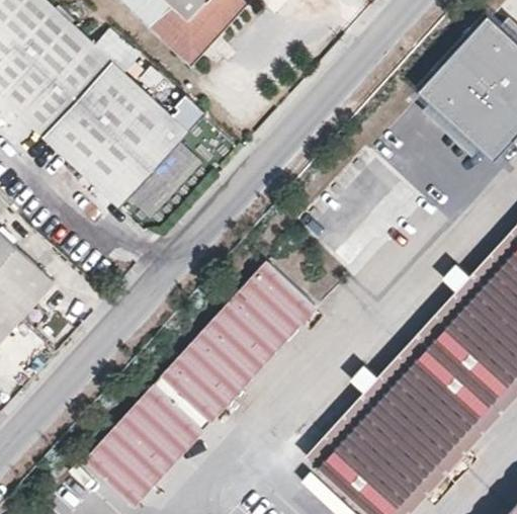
[(145,89),(46,0),(0,0),(0,121),(12,110),(116,204),(188,126),(156,98),(163,90),(153,82),(145,89)]
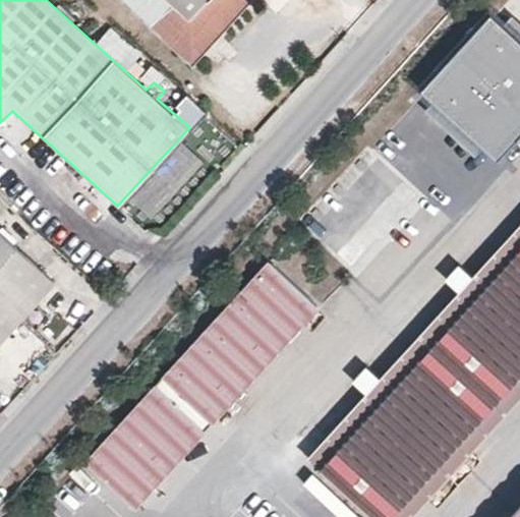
[(249,0),(122,0),(191,63),(249,0)]
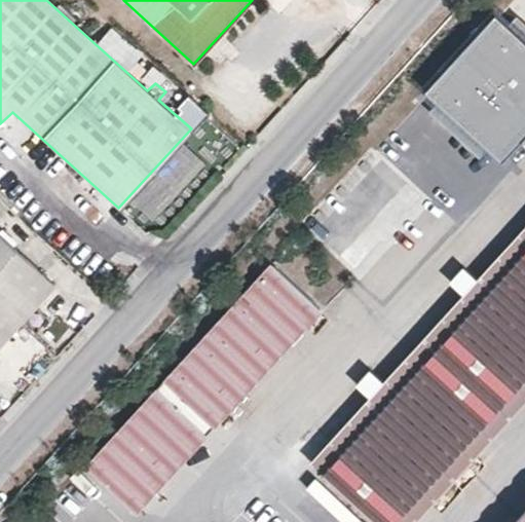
[(524,43),(501,23),(424,94),(502,164),(524,139),(524,138),(519,132),(524,124),(524,43)]
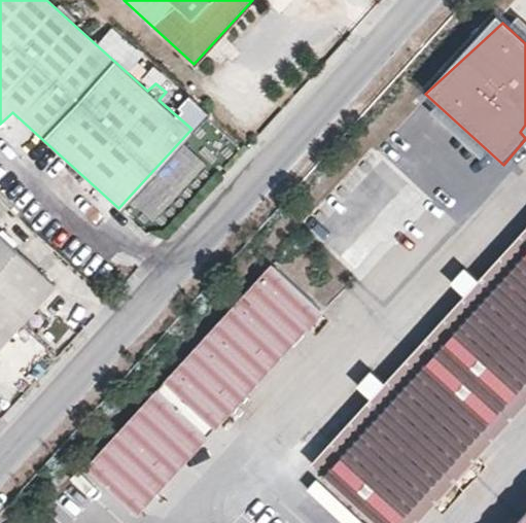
[(395,129),(385,142),(408,161),(418,148),(395,129)]
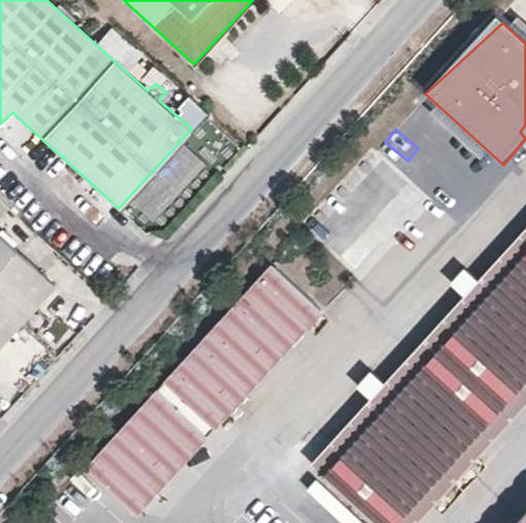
[(370,165),(305,230),(347,272),(412,207),(370,165)]
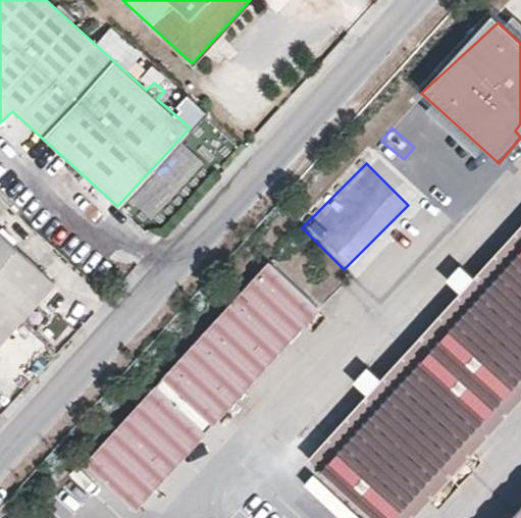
[(319,473),(520,251),(520,225),(470,282),(456,297),(377,384),(363,399),(306,462),(319,473)]
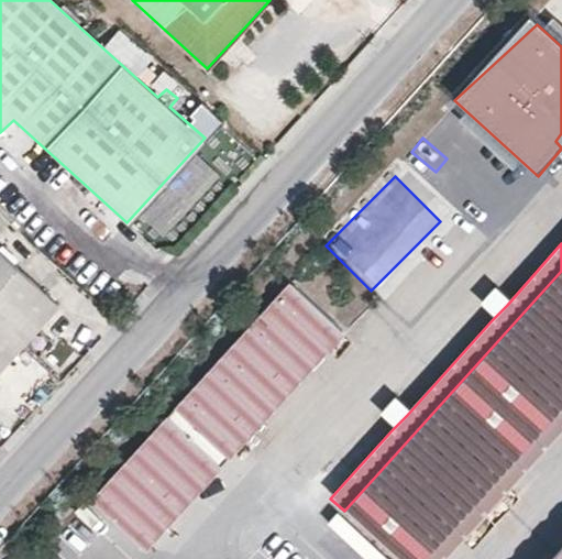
[(0,366),(56,306),(0,256),(0,366)]
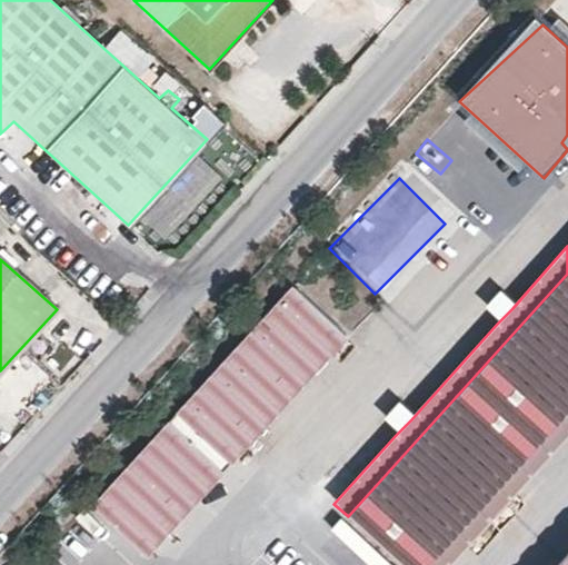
[(431,564),(567,415),(567,274),(348,516),(401,564),(431,564)]
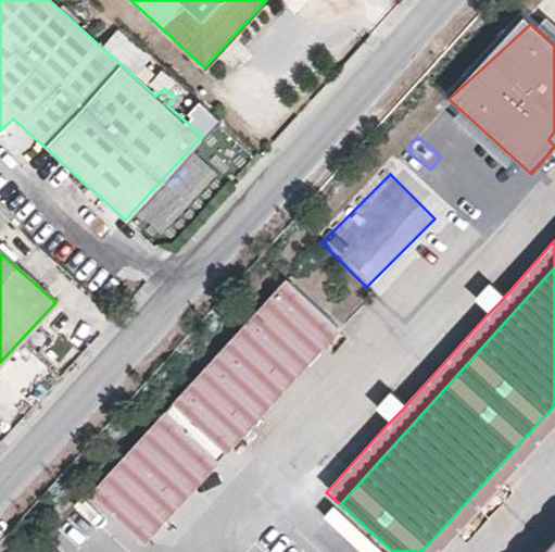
[(336,326),(285,281),(92,497),(142,541),(336,326)]
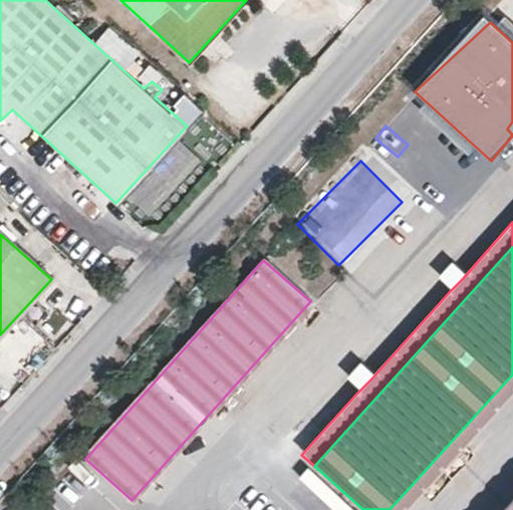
[(438,282),(449,292),(463,278),(451,267),(439,281),(438,282)]
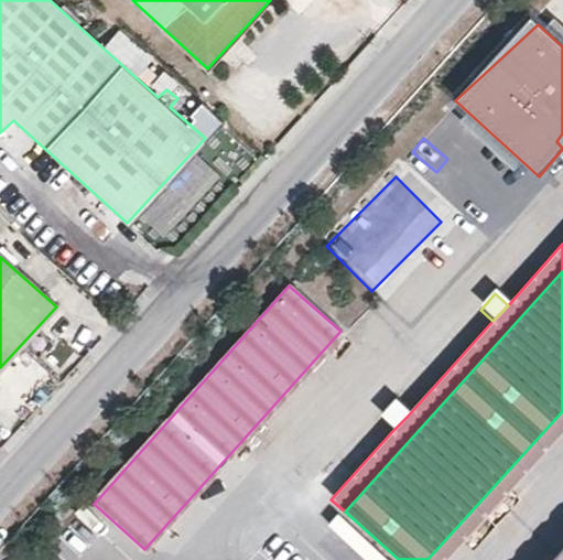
[(379,419),(392,431),(408,416),(394,404),(379,419)]
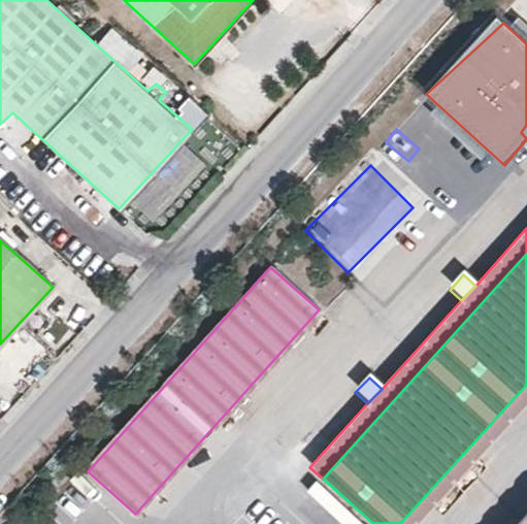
[(419,523),(526,404),(526,385),(400,523),(419,523)]
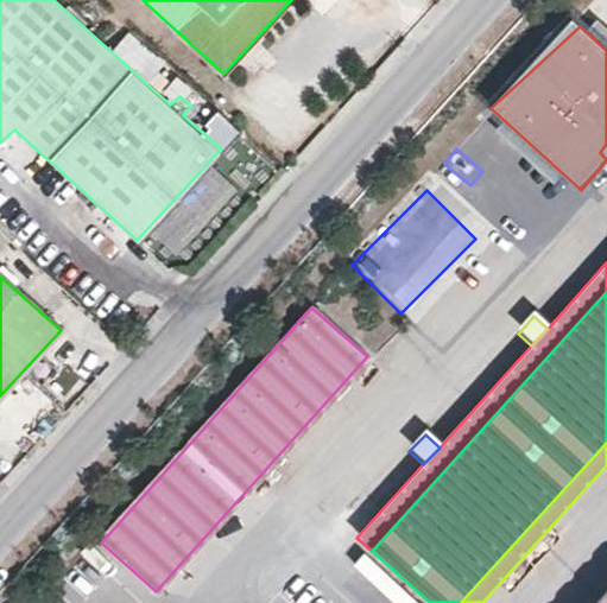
[(606,602),(606,591),(596,602),(606,602)]
